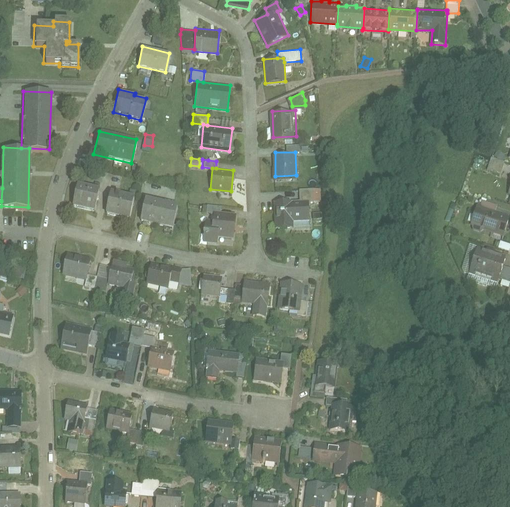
[(93,209),(98,187),(74,182),(69,204),(93,209)]
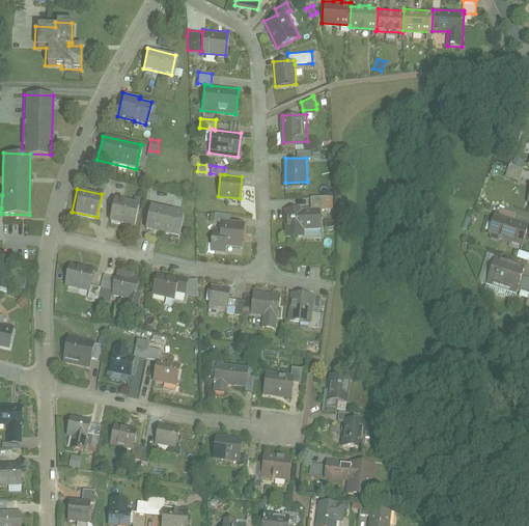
[(309,195),(310,206),(319,206),(319,208),(325,208),(324,195),(309,195)]
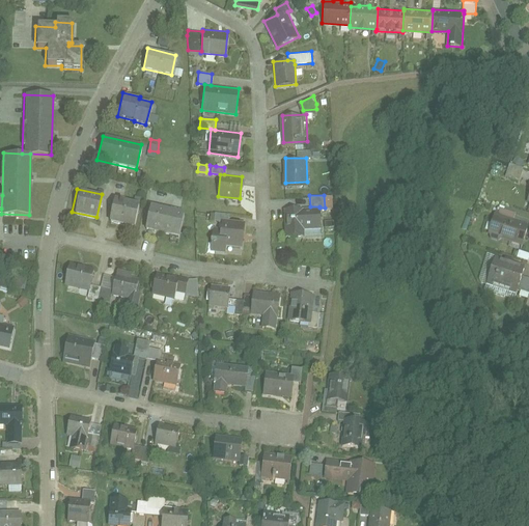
[(133,226),(139,201),(113,196),(108,220),(133,226)]
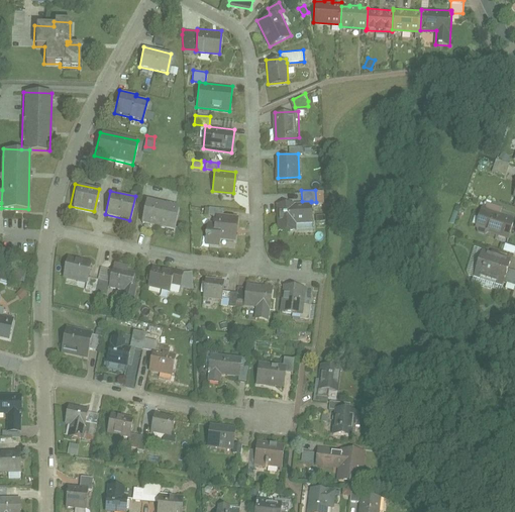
[(179,206),(145,198),(140,222),(174,230),(179,206)]
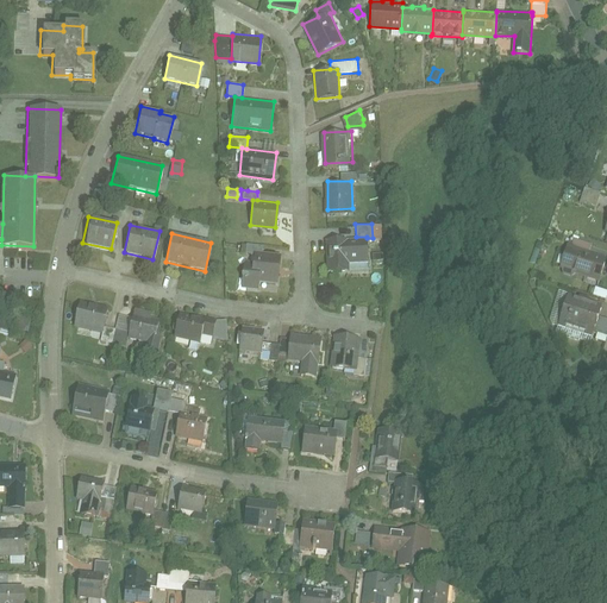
[(356,237),(324,239),(325,271),(349,270),(348,262),(368,261),(367,238),(367,237),(356,237)]
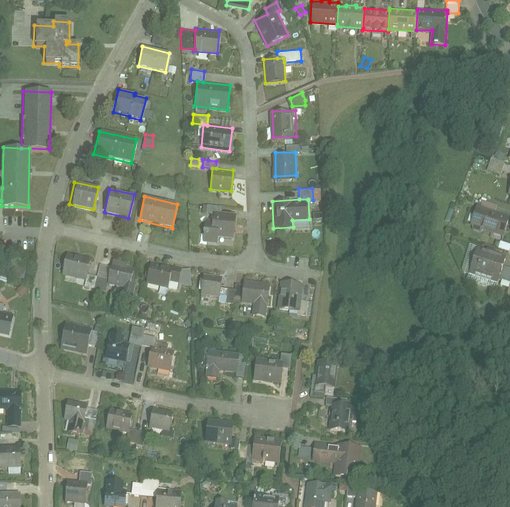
[(502,233),(509,214),(494,209),(495,204),(482,199),(480,203),(476,201),(469,221),(502,233)]
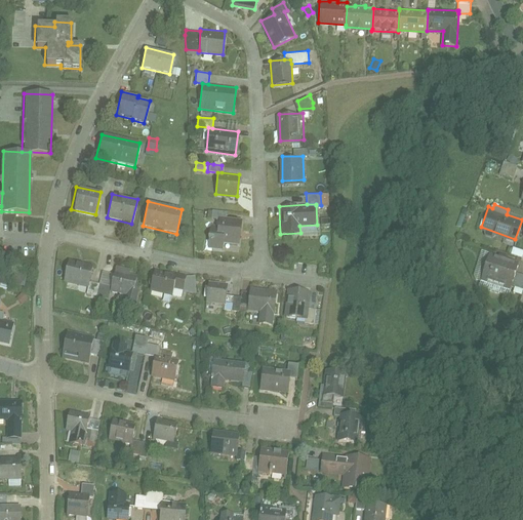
[(238,242),(241,217),(225,216),(218,215),(218,224),(210,223),(208,246),(222,247),(222,241),(238,242)]
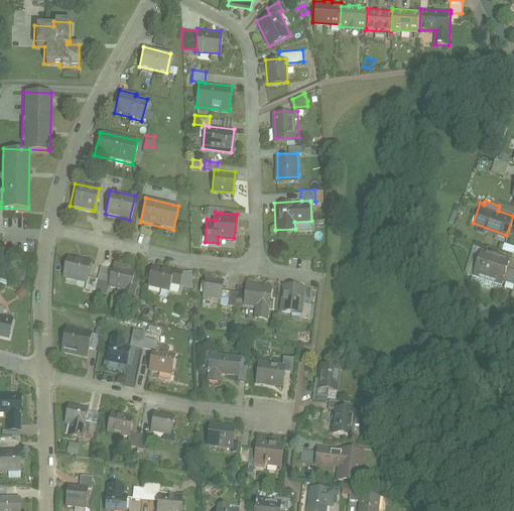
[(513,251),(513,243),(505,241),(503,248),(513,251)]
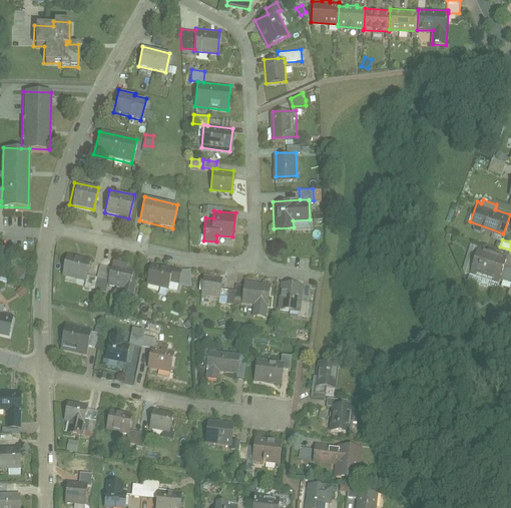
[(502,265),(506,254),(477,244),(468,273),(496,282),(498,277),(502,265)]
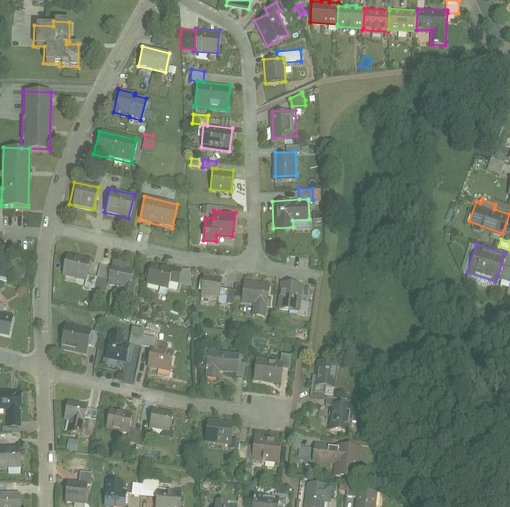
[(90,254),(65,249),(61,272),(86,277),(87,271),(90,254)]
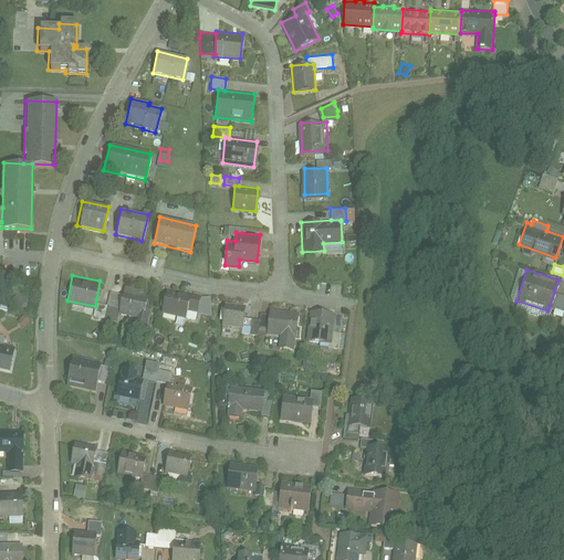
[(124,284),(122,292),(118,310),(137,314),(142,315),(143,312),(146,294),(138,292),(139,287),(124,284)]
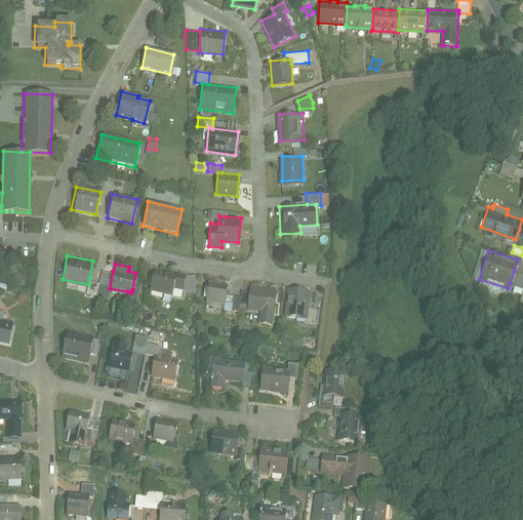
[(98,280),(96,292),(109,294),(110,288),(113,271),(102,269),(98,280)]
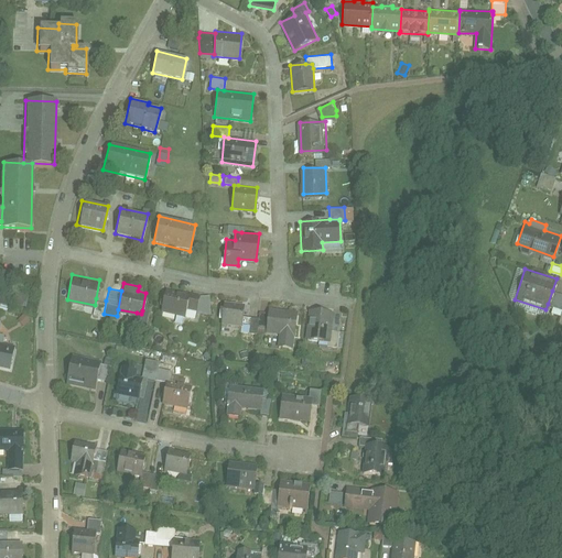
[(164,288),(160,308),(183,314),(183,312),(193,315),(198,293),(185,290),(184,293),(164,288)]
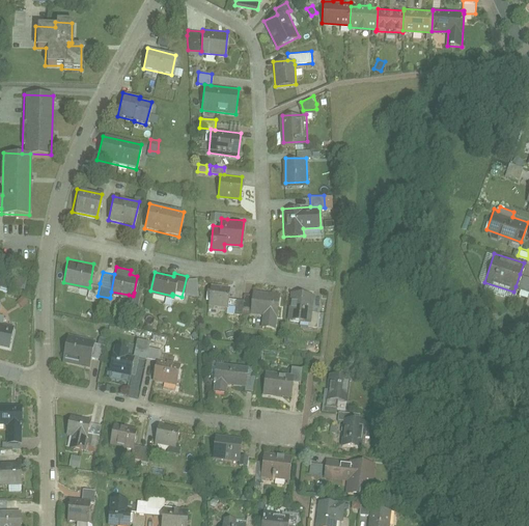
[(528,276),(520,274),(516,286),(528,291),(528,276)]
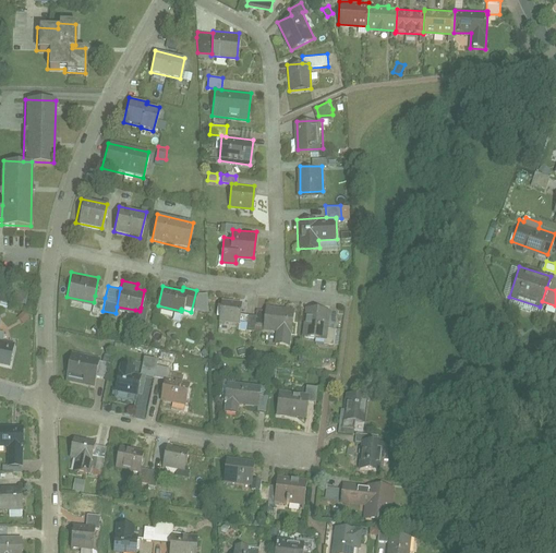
[(105,298),(95,296),(94,302),(92,309),(103,311),(105,298)]
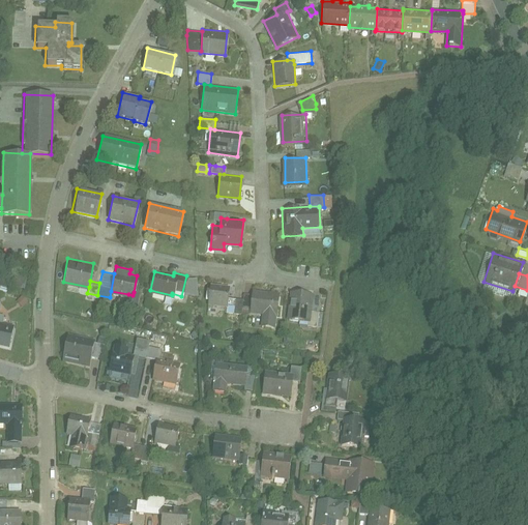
[(230,284),(210,281),(207,302),(227,305),(228,295),(230,284)]
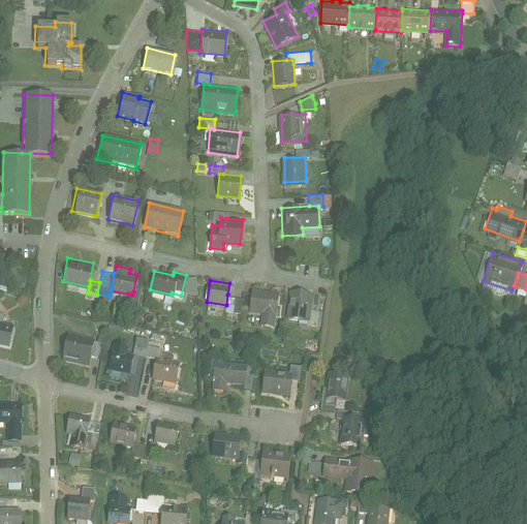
[(251,286),(250,291),(248,305),(247,309),(260,311),(259,324),(273,326),(279,291),(251,286)]
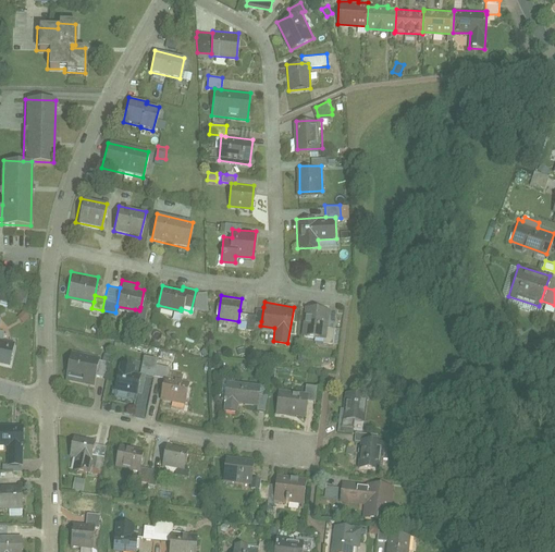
[(329,307),(304,305),(300,333),(324,336),(327,324),(329,307)]
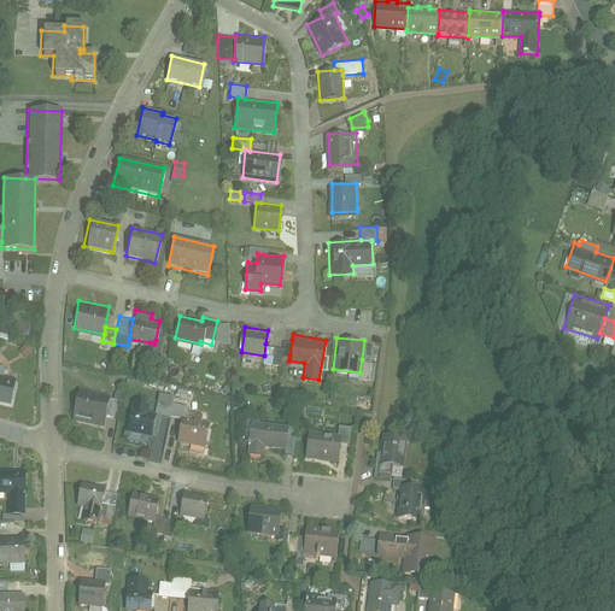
[(281,347),(275,346),(273,357),(273,360),(279,362),(280,354),(290,356),(292,340),(282,339),(281,347)]
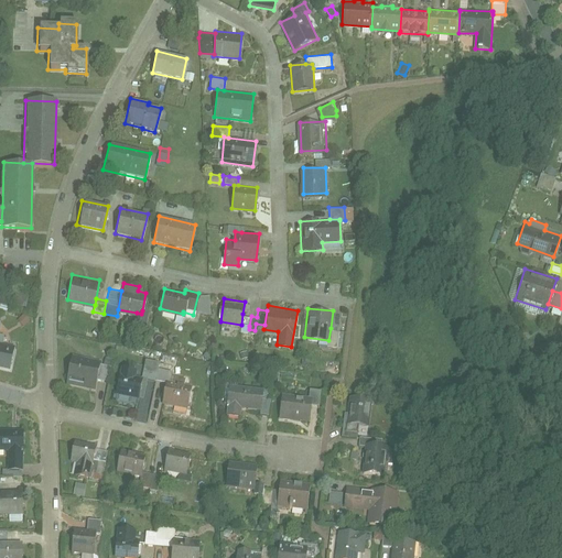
[(148,312),(142,310),(141,314),(137,313),(134,324),(144,326),(148,312)]
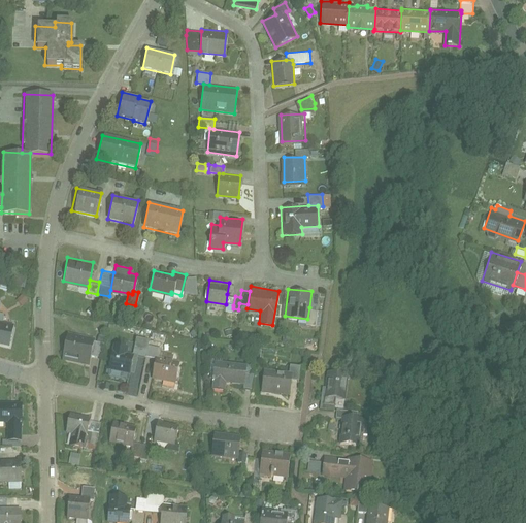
[(235,296),(227,294),(226,304),(233,305),(235,296)]
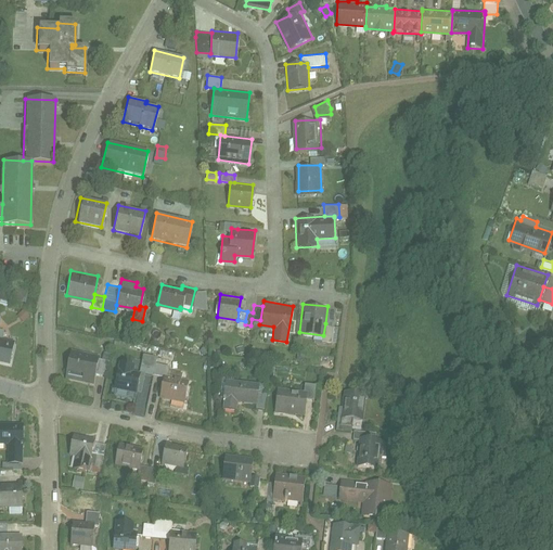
[(334,324),(325,323),(323,335),(333,336),(334,324)]
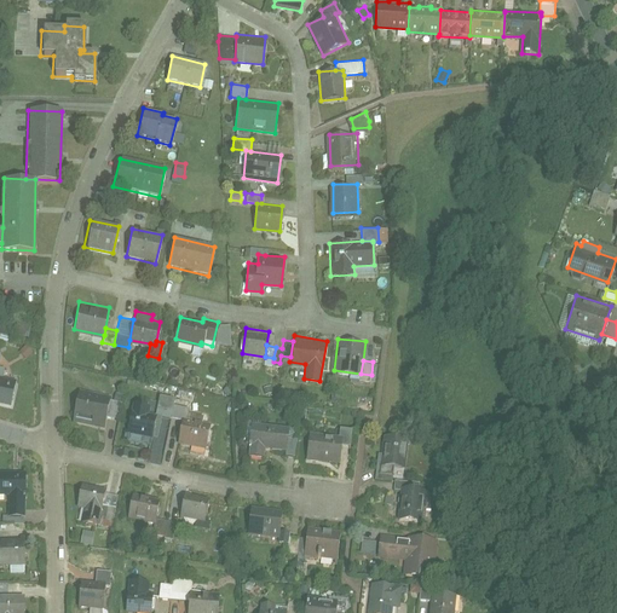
[(0,399),(10,402),(16,377),(0,372),(0,399)]
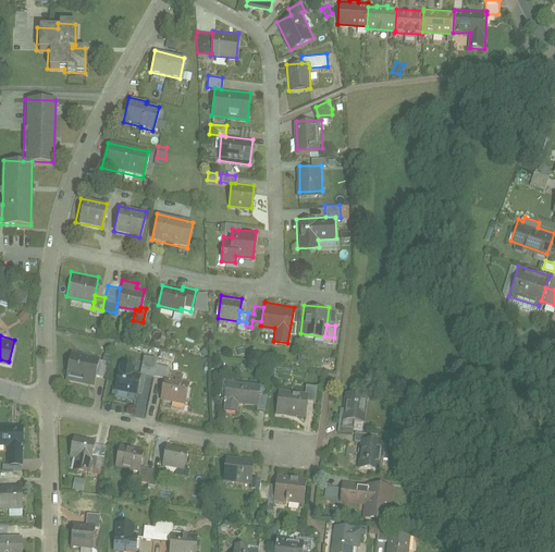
[(72,347),(64,376),(96,383),(102,355),(98,354),(99,352),(83,347),(83,351),(72,347)]
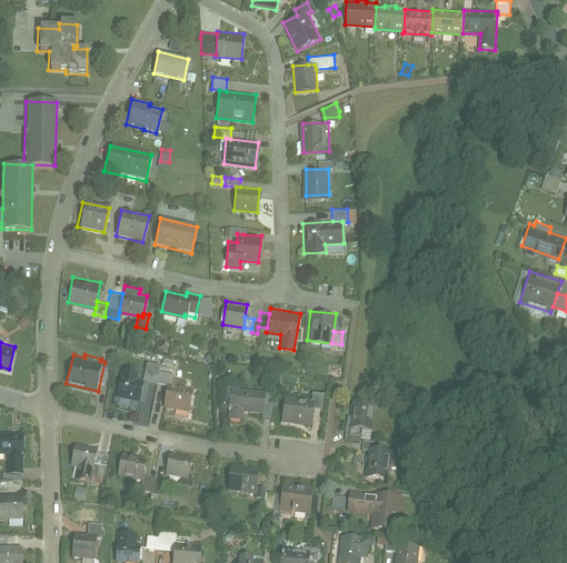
[(143,380),(156,382),(159,370),(146,368),(143,380)]
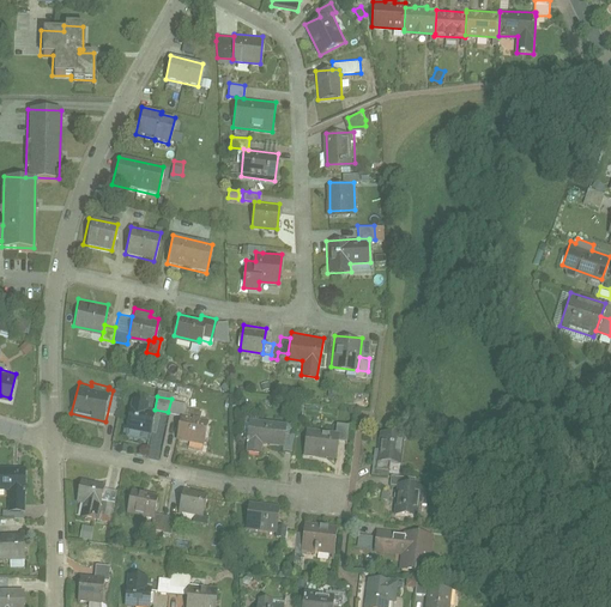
[(149,431),(155,410),(146,407),(147,401),(132,398),(126,426),(149,431)]
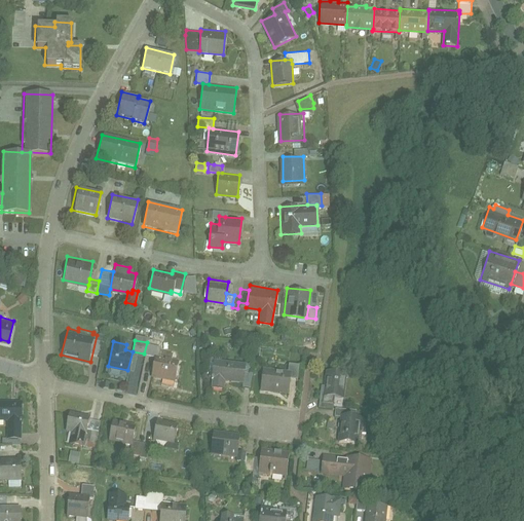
[(155,355),(171,358),(172,352),(158,349),(159,345),(147,342),(144,354),(155,357),(155,355)]
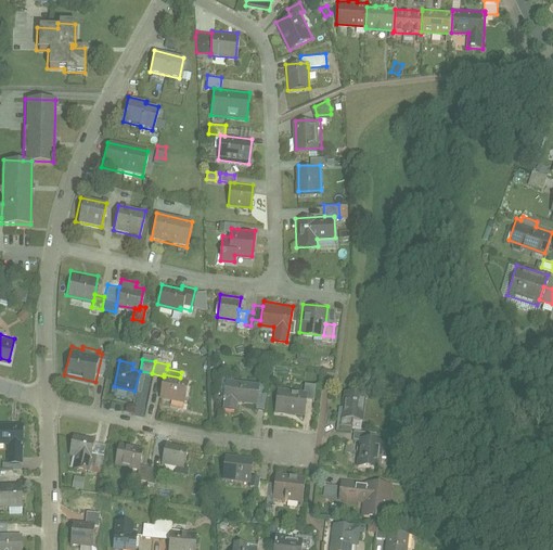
[(159,395),(184,400),(189,380),(180,378),(164,374),(164,376),(159,395)]
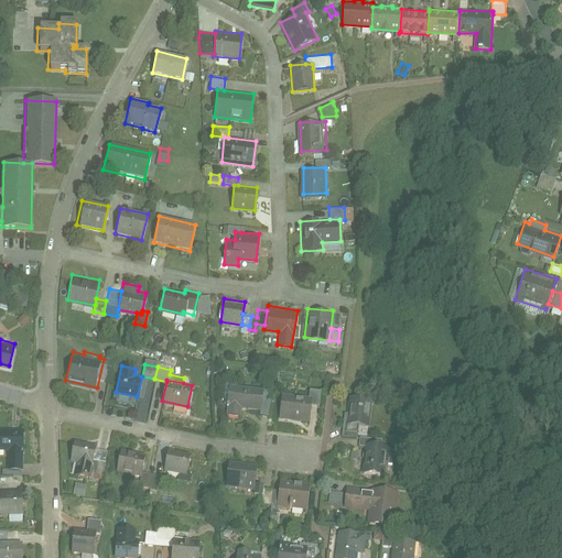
[(261,397),(262,387),(228,384),(225,415),(239,416),(240,406),(260,408),(261,397)]
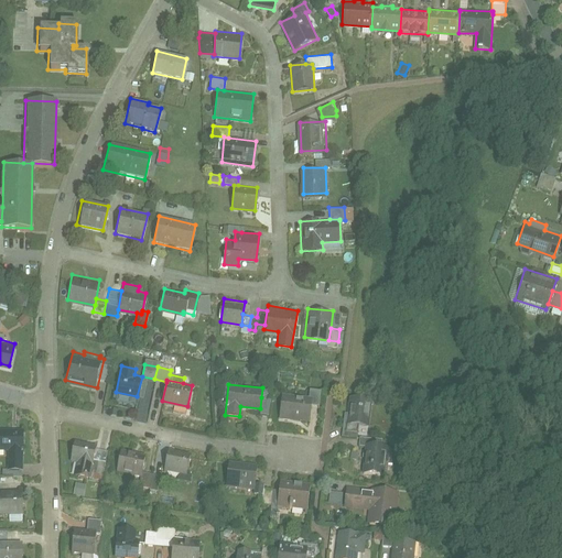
[(312,397),(311,406),(317,407),(321,390),(310,387),(309,396),(312,397)]
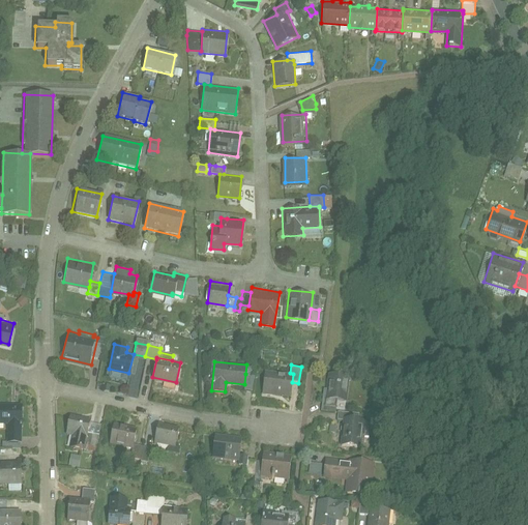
[(292,382),(293,374),(290,373),(265,370),(262,394),(290,398),(292,382)]
